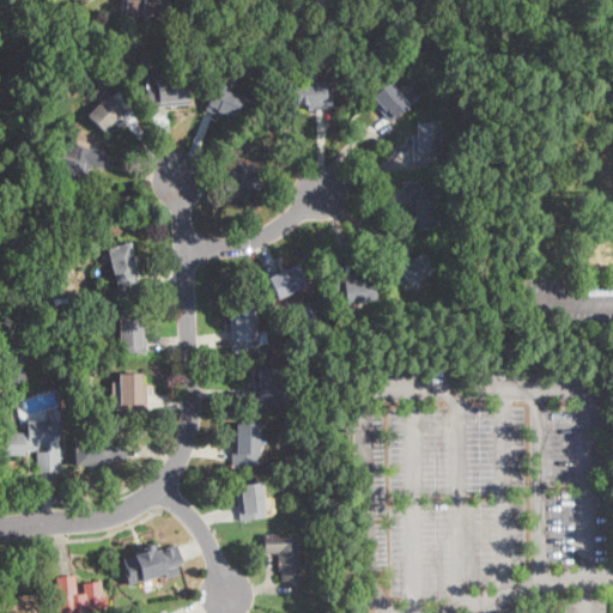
[(170,0),(170,14),(125,14),(125,0),(170,0)]
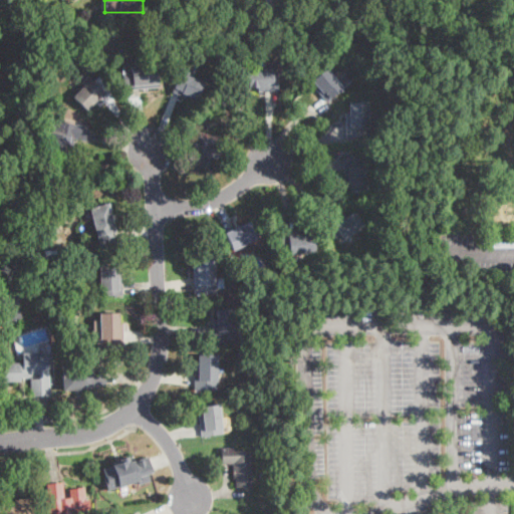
[(285,19),(279,21),(277,12),(281,11),(283,10),(285,19)]
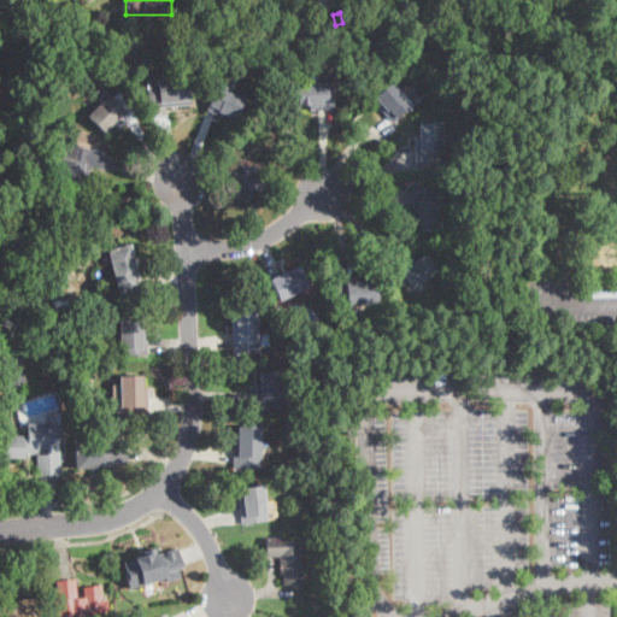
[(322,34),(312,35),(311,28),(322,25),(322,34)]
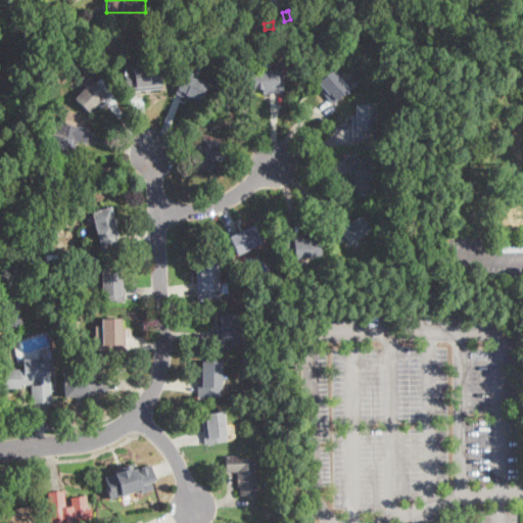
[(424,32),(412,32),(412,21),(424,21),(424,32)]
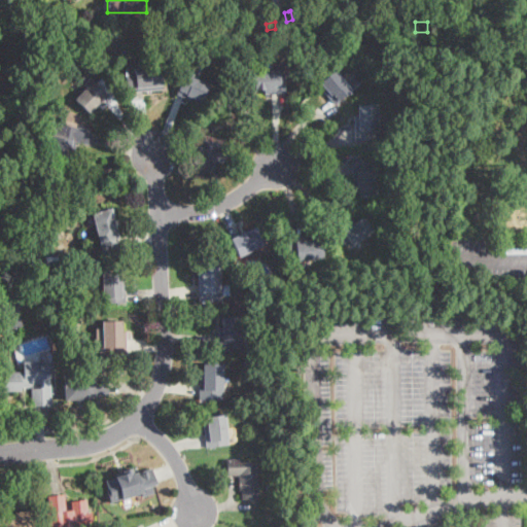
[(288,44),(287,54),(280,53),(280,44),(288,44)]
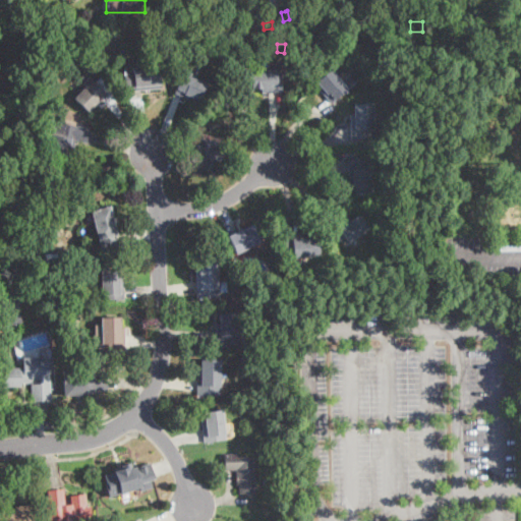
[(142,60),(143,67),(158,65),(161,88),(127,92),(124,69),(128,68),(128,62),(142,60)]
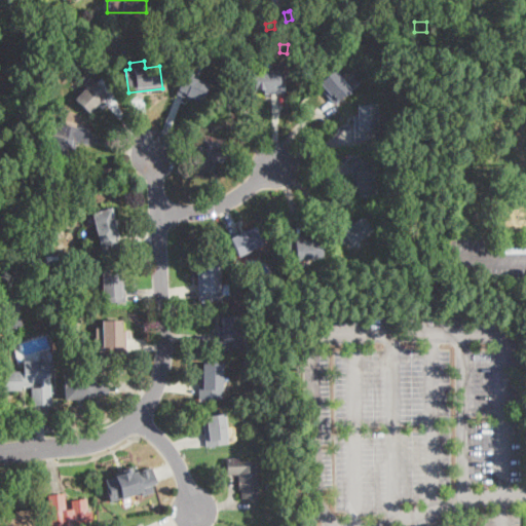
[(284,70),(286,92),(265,94),(265,89),(255,90),(254,71),(284,70)]
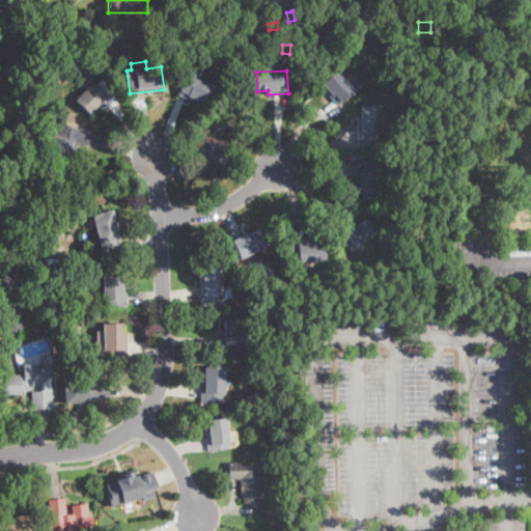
[(347,83),(356,76),(363,84),(339,105),(322,85),(337,72),(347,83)]
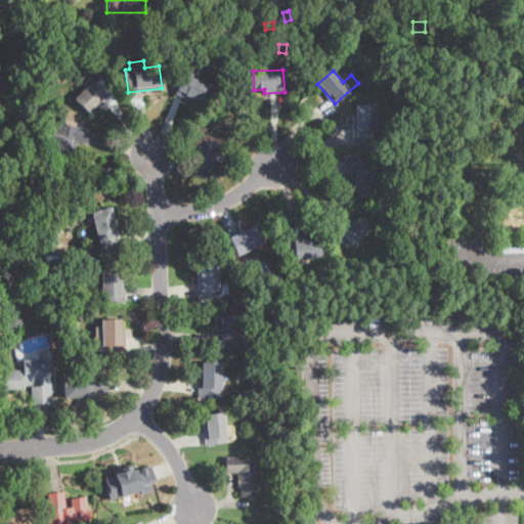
[(208,83),(200,104),(174,95),(182,74),(208,83)]
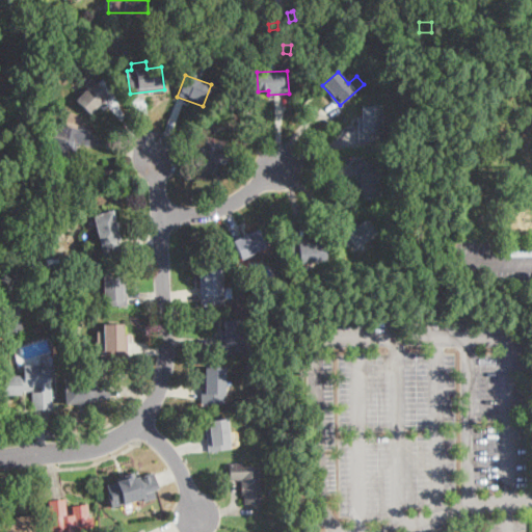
[(52,82),(48,89),(37,83),(42,77),(52,82)]
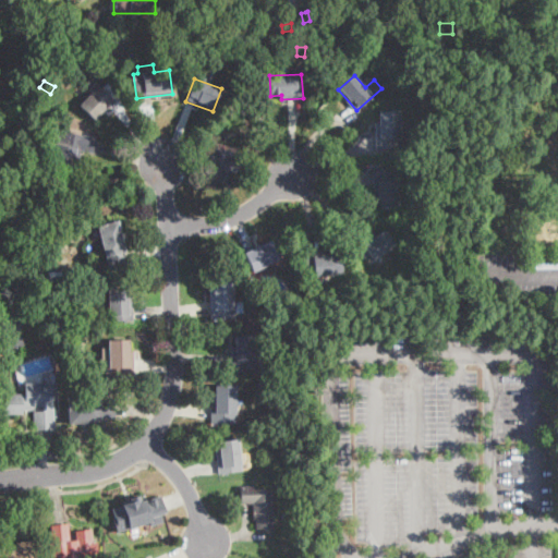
[(110,107),(109,108),(107,107),(95,119),(81,105),(100,85),(117,100),(110,107)]
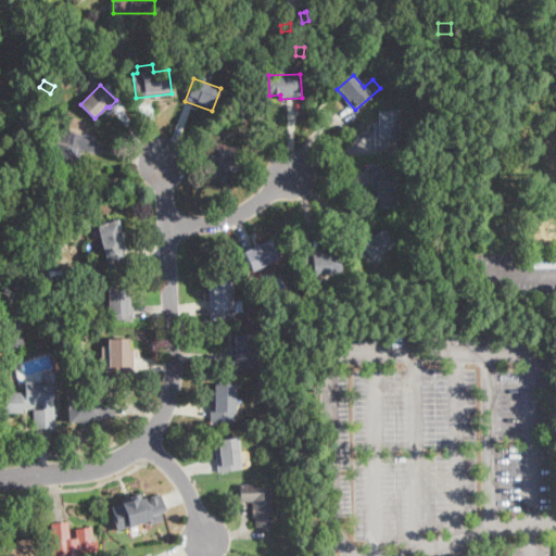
[(381,148),(374,148),(374,123),(378,123),(378,111),(399,110),(399,148),(381,148)]
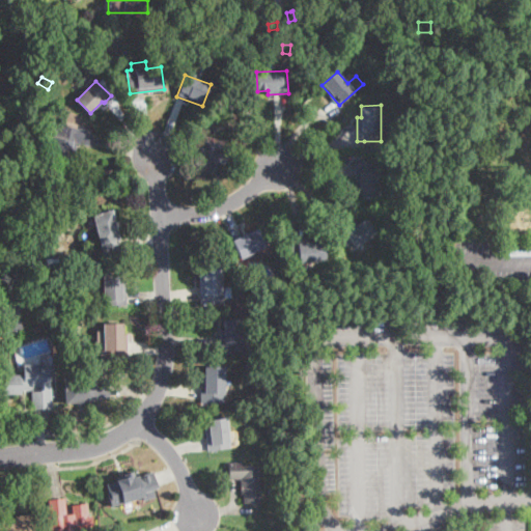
[(92,134),(90,144),(90,146),(77,143),(74,161),(50,156),(53,138),(46,137),(50,117),(61,119),(60,124),(93,131),(92,134)]
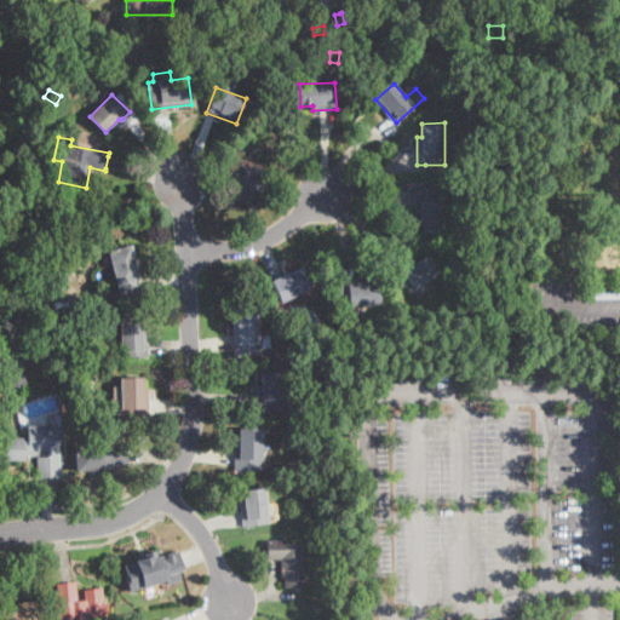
[(0,148),(10,150),(7,164),(3,162),(1,173),(0,172),(0,148)]
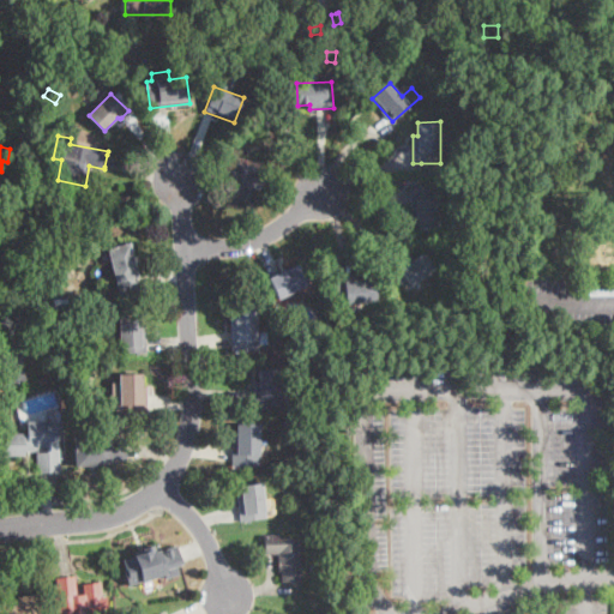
[(268,173),(263,192),(256,190),(254,196),(247,193),(245,203),(226,197),(234,163),(268,173)]
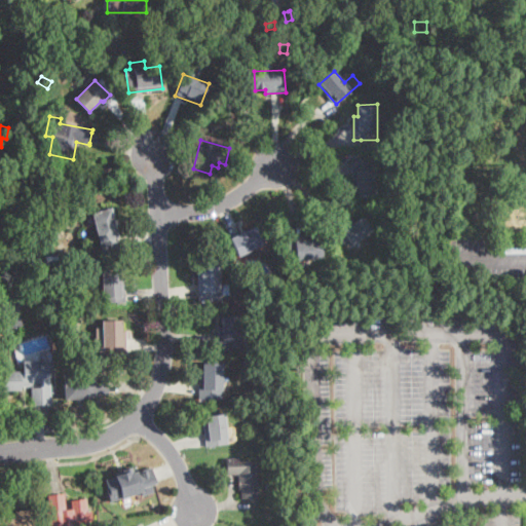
[(375,184),(376,197),(355,198),(355,195),(351,195),(350,160),(375,160),(375,184)]
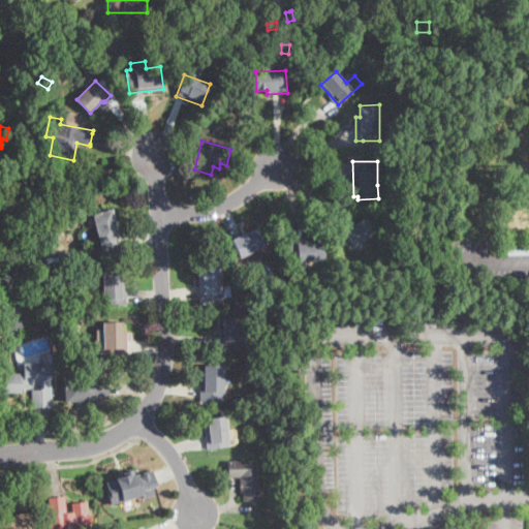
[(104,254),(101,255),(92,214),(111,210),(120,251),(104,254)]
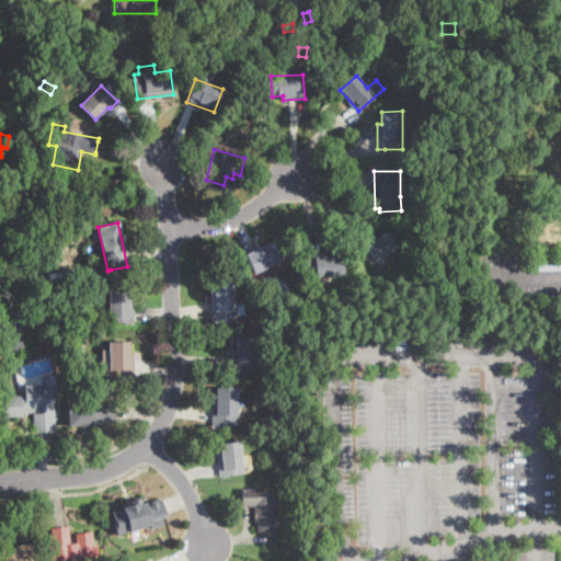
[(386,230),(398,247),(371,266),(370,264),(357,248),(375,235),(377,238),(386,230)]
